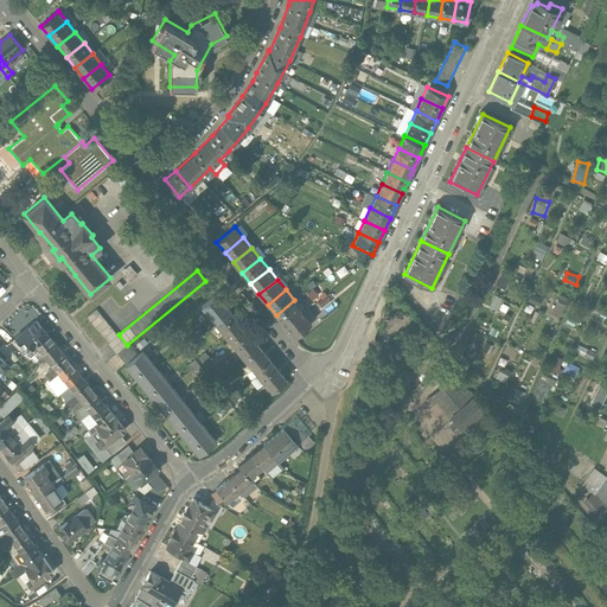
[(216,323),(230,312),(216,294),(203,306),(216,323)]
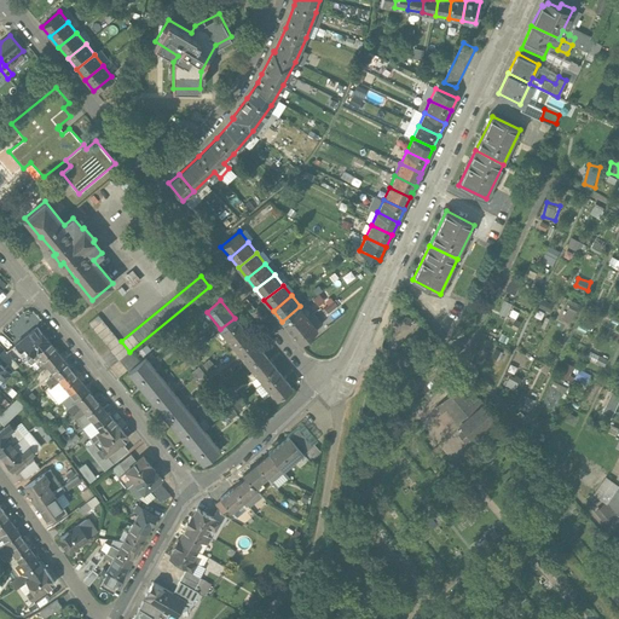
[(508,300),(502,312),(507,314),(513,302),(508,300)]
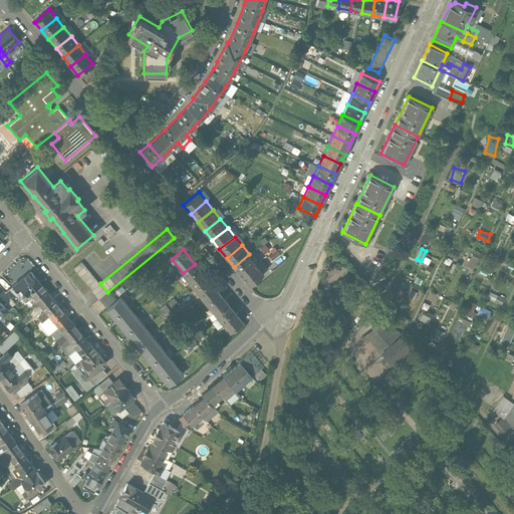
[(469,265),(476,268),(480,255),(473,253),(469,265)]
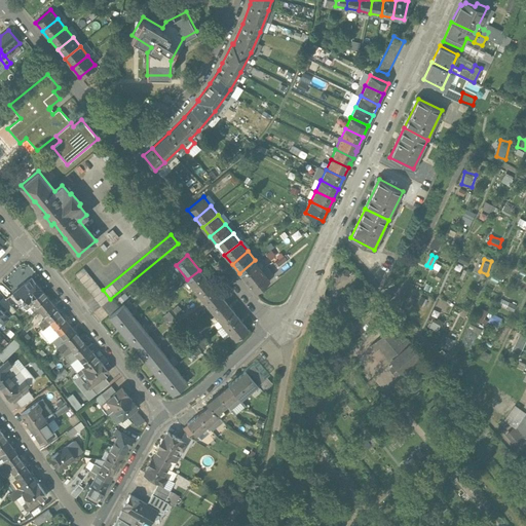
[(255,260),(239,273),(247,283),(262,269),(255,260)]
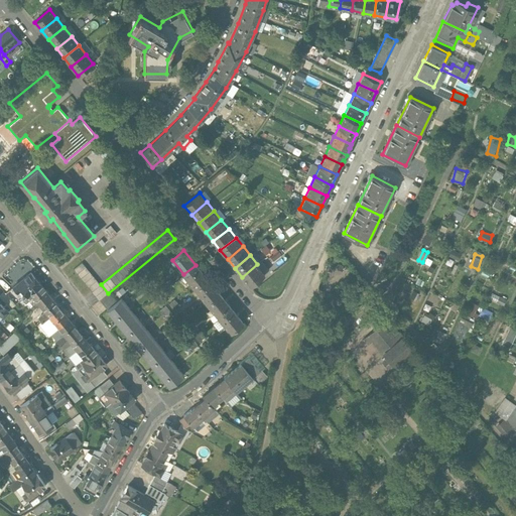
[(329,268),(342,273),(345,263),(332,259),(329,268)]
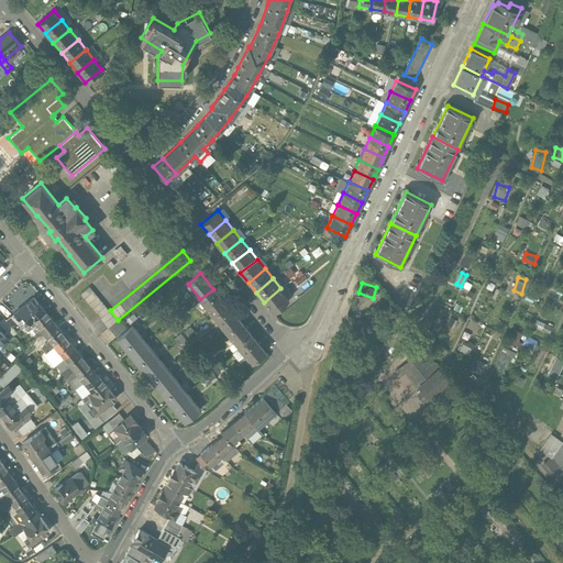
[(89,286),(79,294),(108,328),(118,320),(110,310),(89,286)]
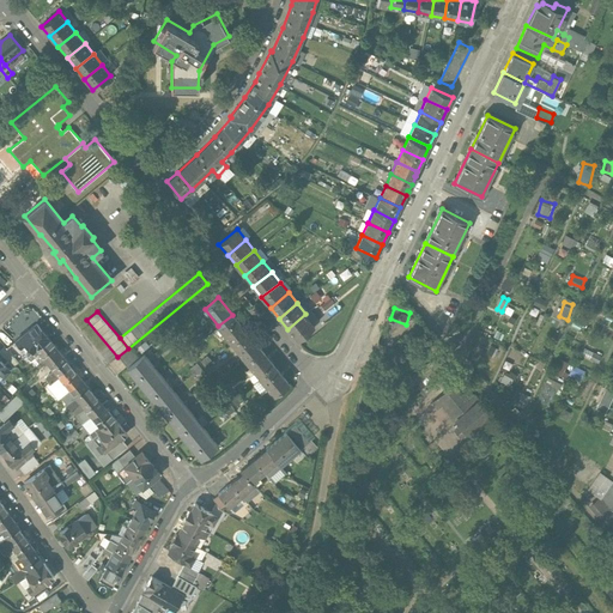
[(305,314),(287,329),(296,339),(315,325),(305,314)]
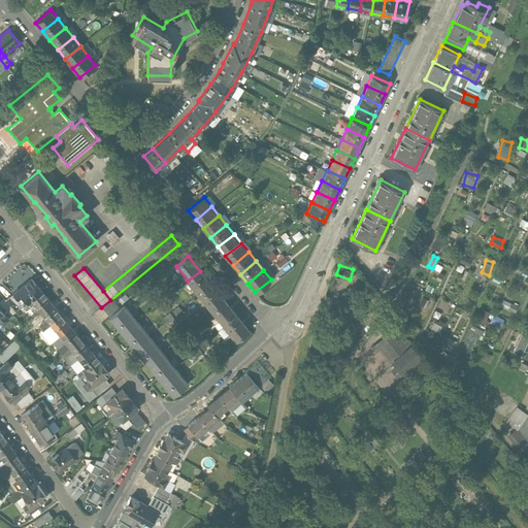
[(200,296),(212,286),(200,271),(188,281),(200,296)]
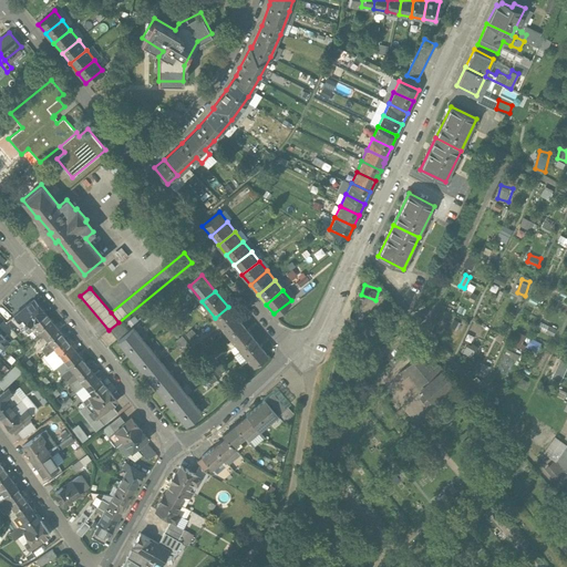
[(34,300),(14,316),(19,321),(23,318),(30,326),(44,313),(34,300)]
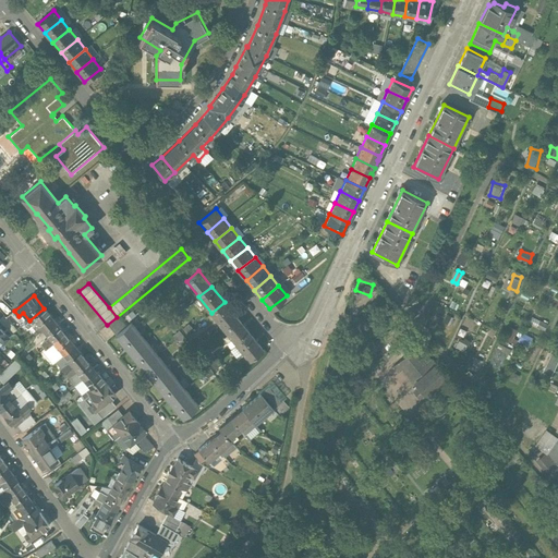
[(225,328),(237,317),(225,302),(211,313),(225,328)]
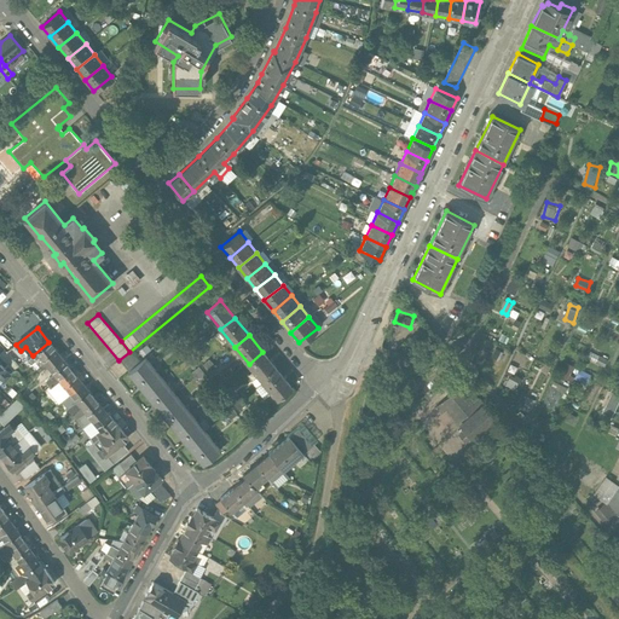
[(33,356),(32,356),(35,359),(40,354),(42,358),(48,365),(59,356),(55,350),(48,342),(33,356)]
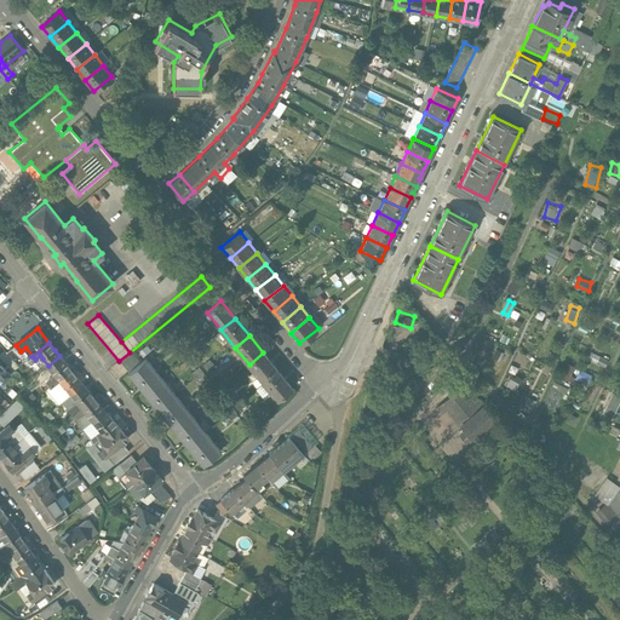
[(195,343),(189,348),(193,352),(199,348),(195,343)]
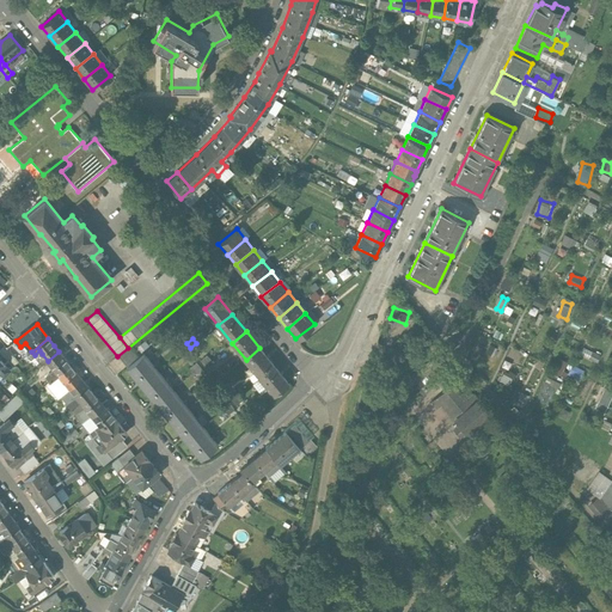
[(182,344),(176,349),(179,354),(185,349),(182,344)]
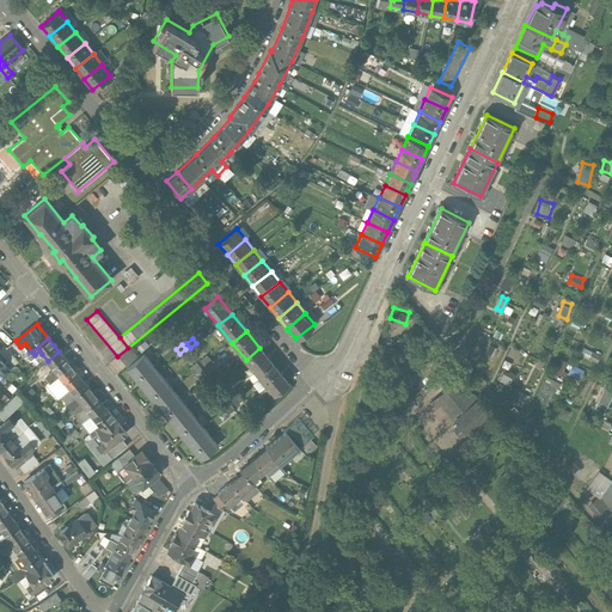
[(129,347),(118,356),(128,367),(139,357),(129,347)]
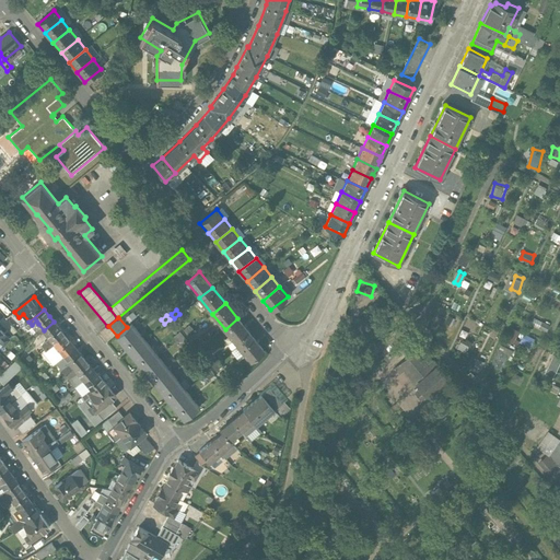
[(12,327),(3,318),(0,321),(0,323),(8,331),(12,327)]
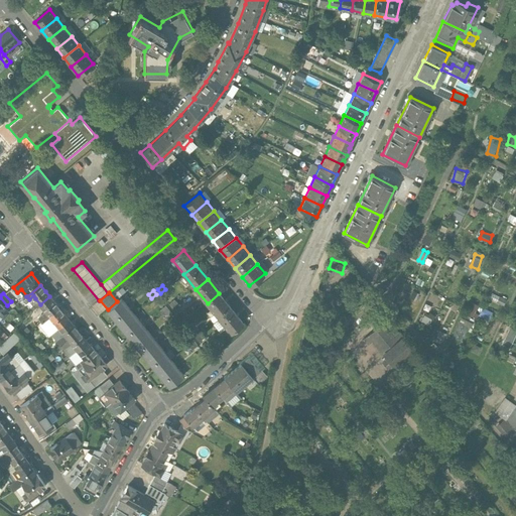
[(219,317),(231,307),(219,293),(208,303),(219,317)]
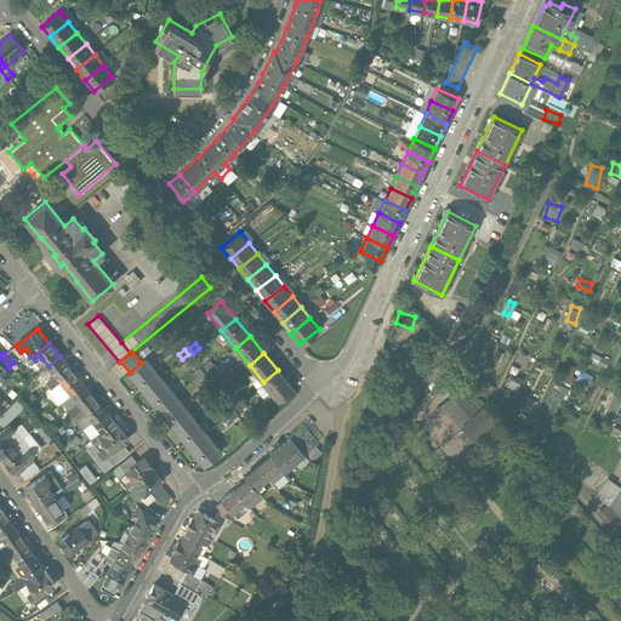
[(30,365),(28,368),(29,369),(30,368),(35,374),(39,370),(36,366),(39,364),(38,363),(43,359),(40,355),(35,360),(36,360),(30,365)]
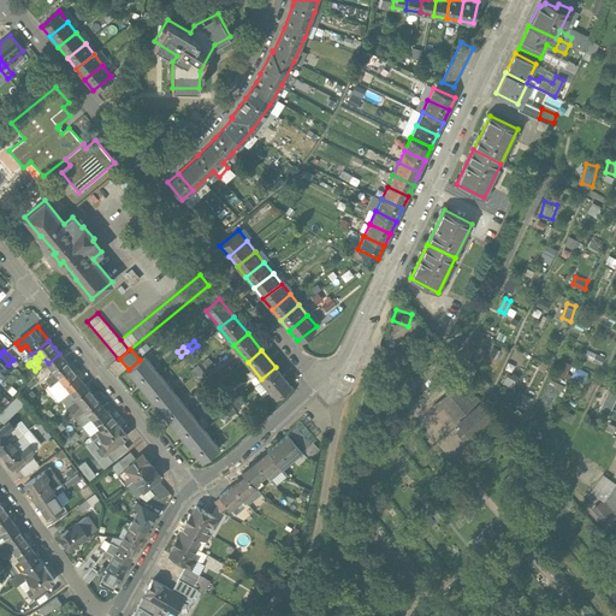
[(59,354),(48,363),(55,373),(46,379),(49,384),(70,368),(59,354)]
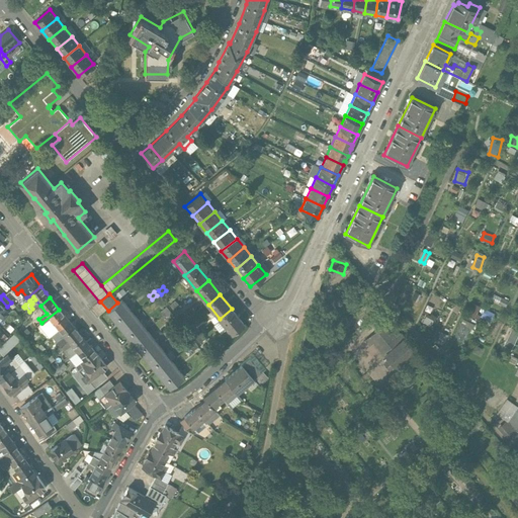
[(107,311),(120,326),(134,315),(120,299),(117,303),(108,311),(107,311)]
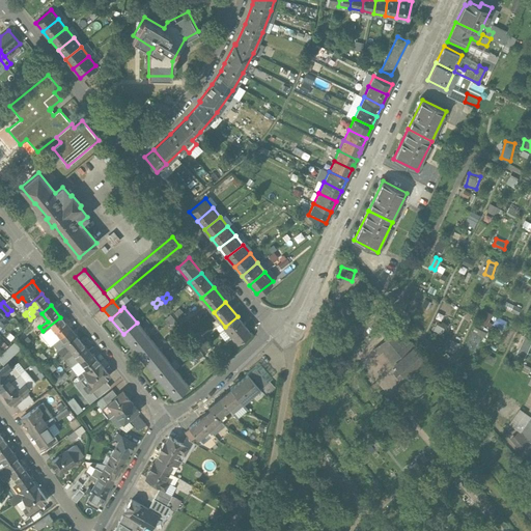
[(187,316),(179,308),(174,312),(182,320),(187,316)]
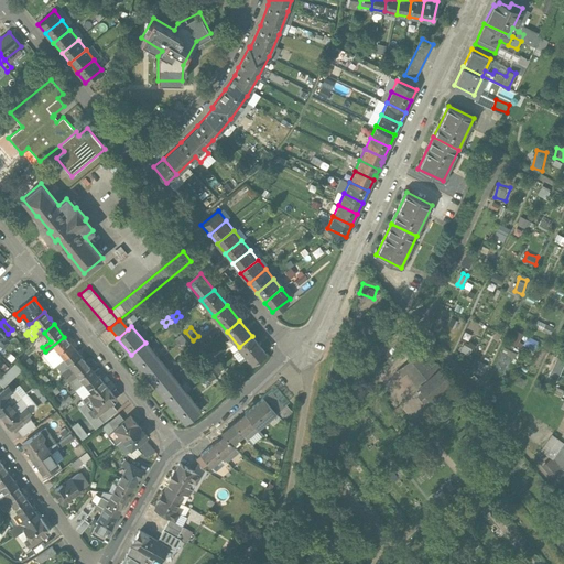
[(518,345),(524,333),(516,328),(510,340),(518,345)]
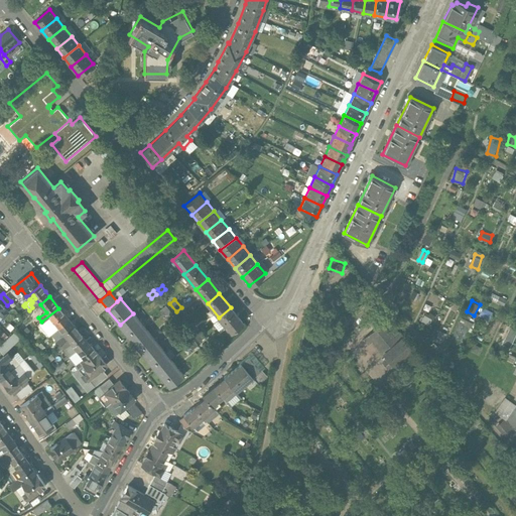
[(165,305),(160,309),(167,317),(172,313),(165,305)]
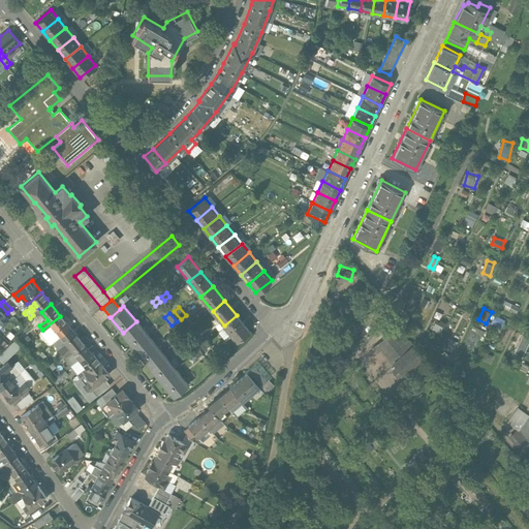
[(237,340),(249,330),(237,315),(224,325),(237,340)]
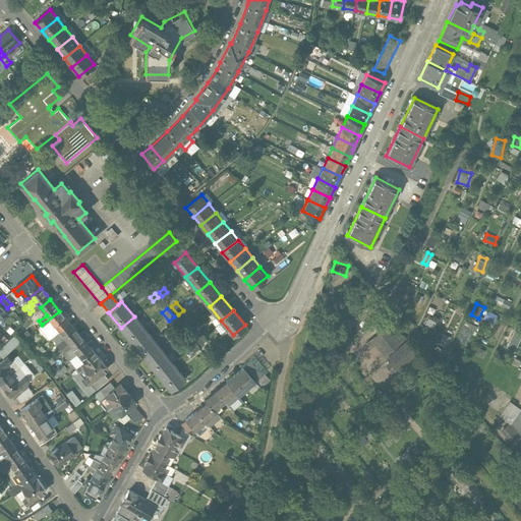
[(59,311),(42,325),(52,337),(58,331),(59,331),(68,323),(59,311)]
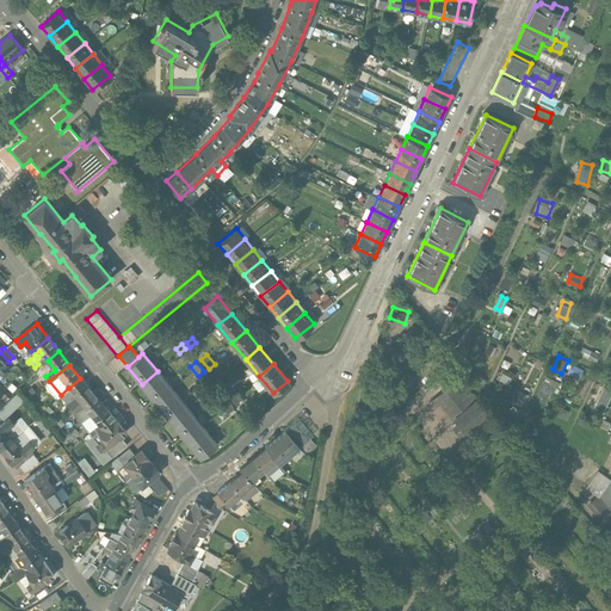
[(505,370),(500,380),(508,384),(514,376),(505,370)]
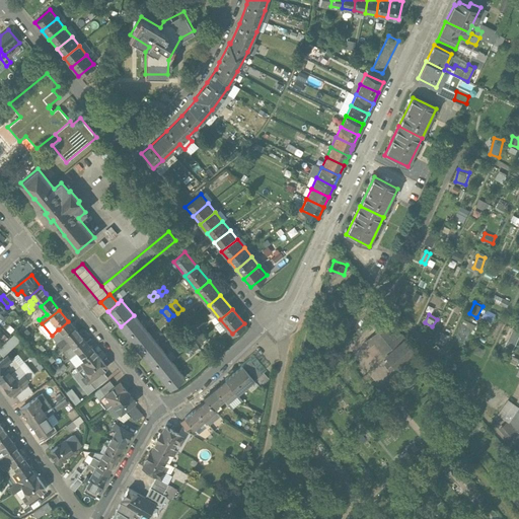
[(121,326),(133,342),(146,330),(134,315),(121,326)]
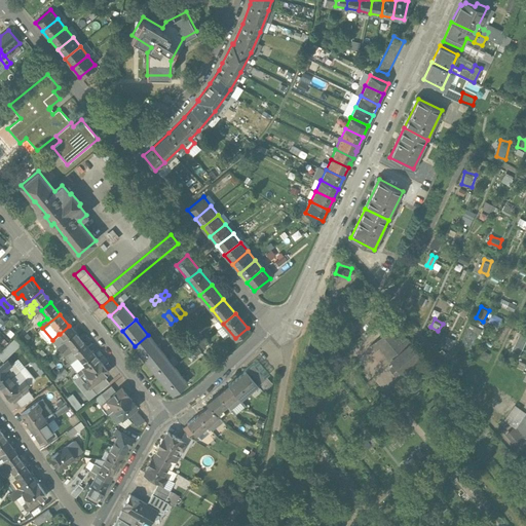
[(69,326),(60,334),(59,334),(52,340),(59,347),(63,344),(65,344),(67,342),(69,345),(78,337),(69,326)]
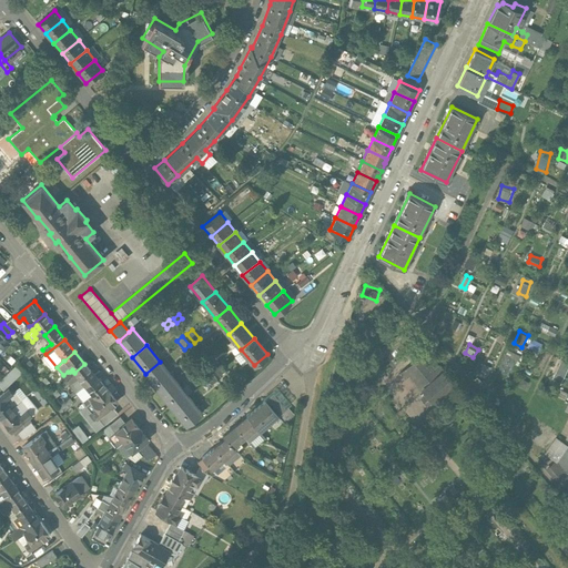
[(439,374),(423,354),(401,372),(406,378),(411,375),(422,388),(439,374)]
